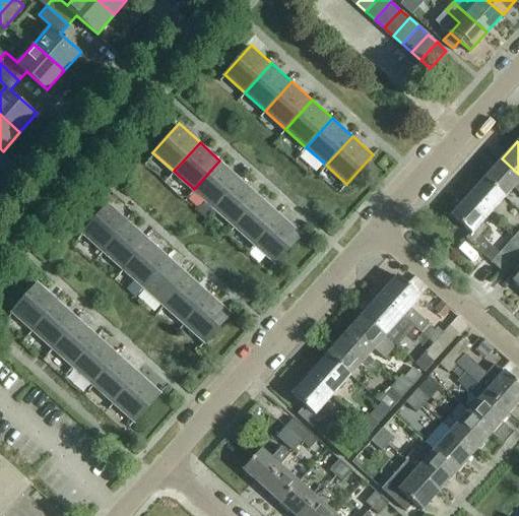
[(518,174),(502,158),(485,177),(506,195),(514,186),(518,190),(518,174)]
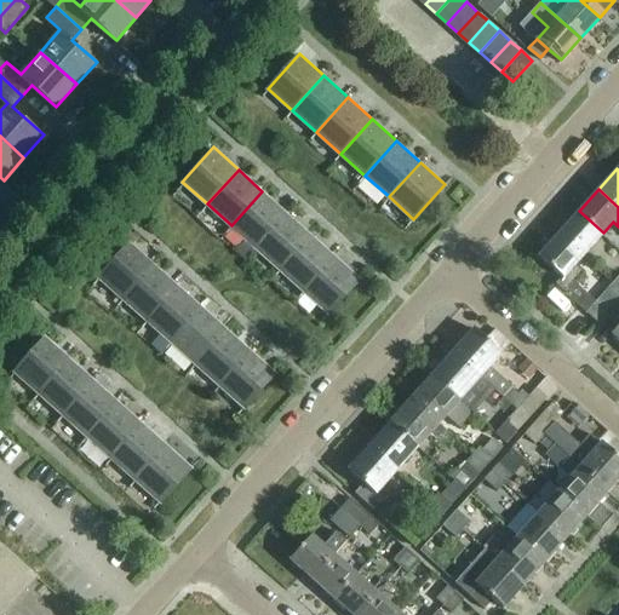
[(231,225),(256,247),(286,213),(262,191),(231,225)]
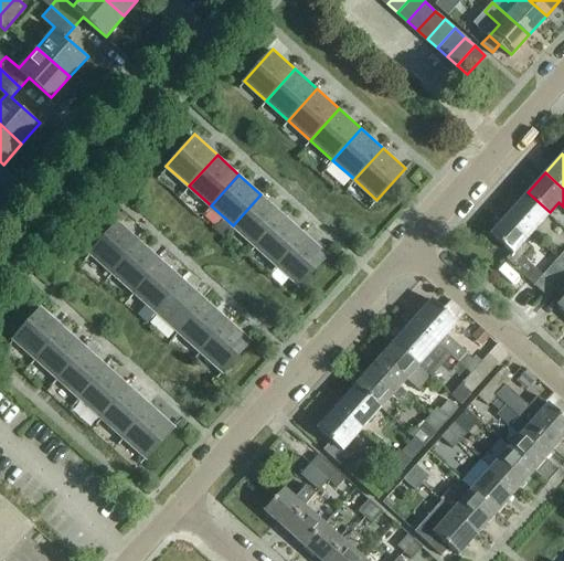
[(528,192),(510,212),(532,232),(550,212),(528,192)]
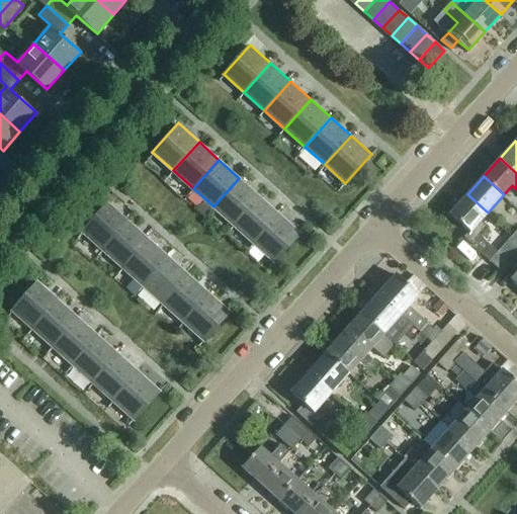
[(213,206),(233,225),(259,196),(239,178),(213,206)]
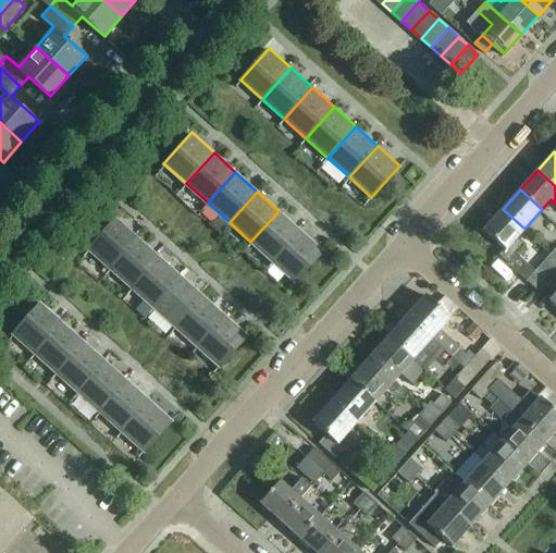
[(524,229),(503,209),(484,229),(505,247),(499,254),(510,263),(528,244),(518,235),(524,229)]
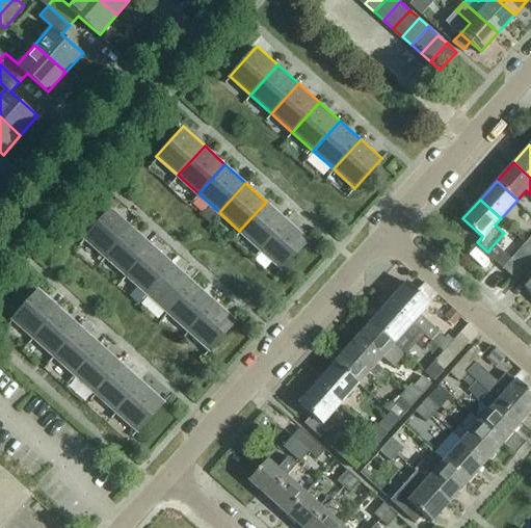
[(239,231),(260,249),(287,220),(266,202),(239,231)]
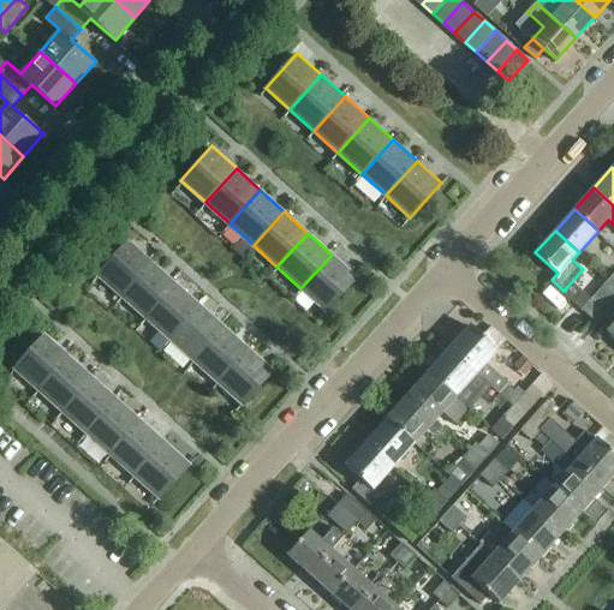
[(97,275),(121,297),(151,263),(127,240),(97,275)]
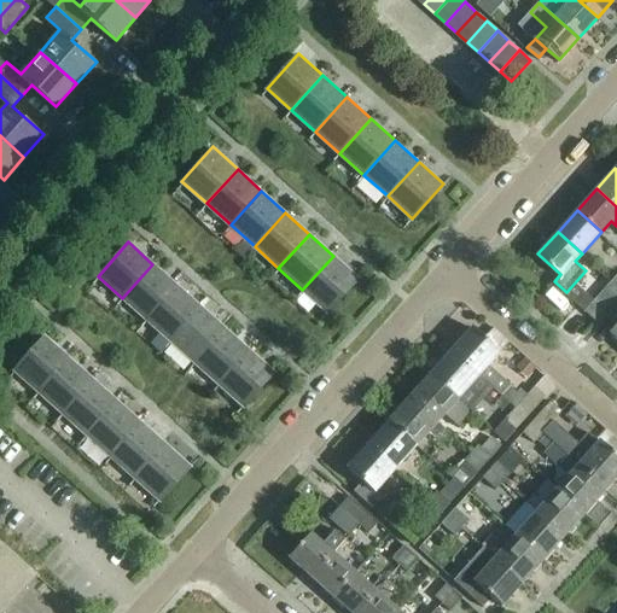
[(333,256),(302,290),(327,311),(358,278),(333,256)]
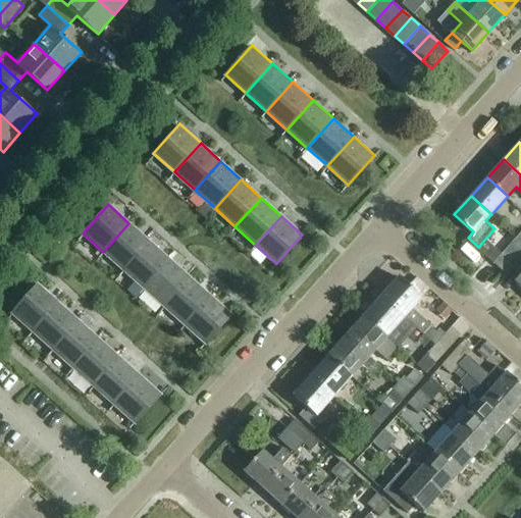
[(103,252),(123,270),(149,241),(128,223),(103,252)]
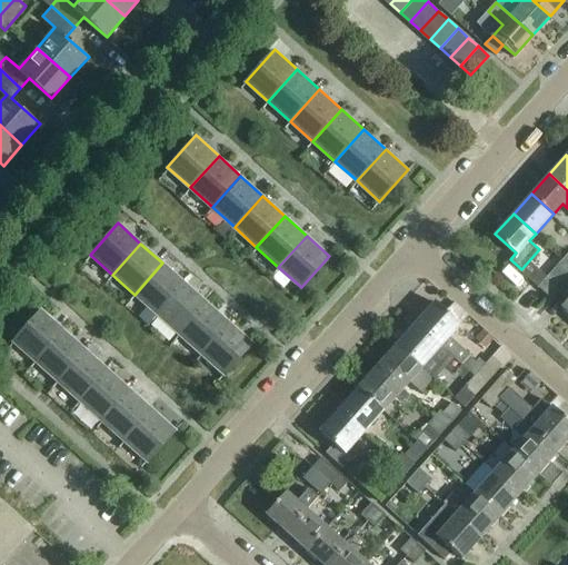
[(567,260),(564,257),(539,285),(549,294),(567,273),(567,260)]
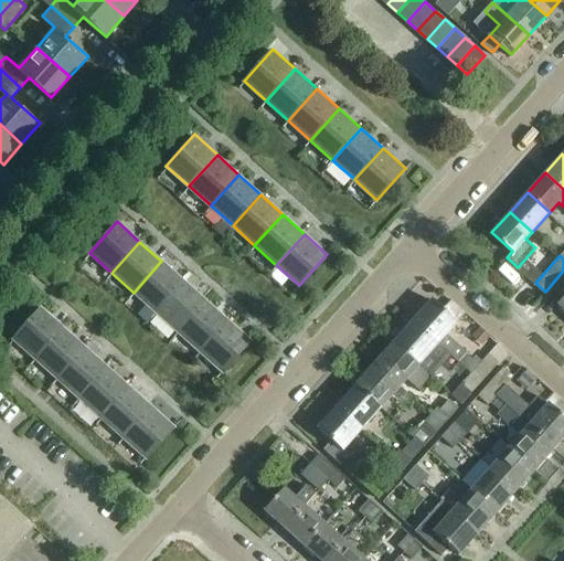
[(134,293),(156,311),(183,281),(161,261),(134,293)]
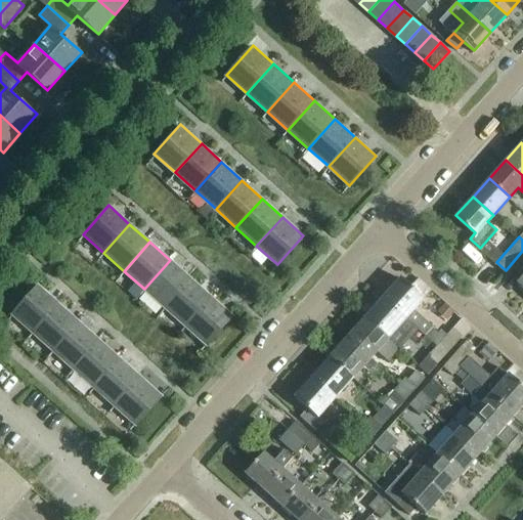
[(144,289),(165,307),(190,278),(170,260),(144,289)]
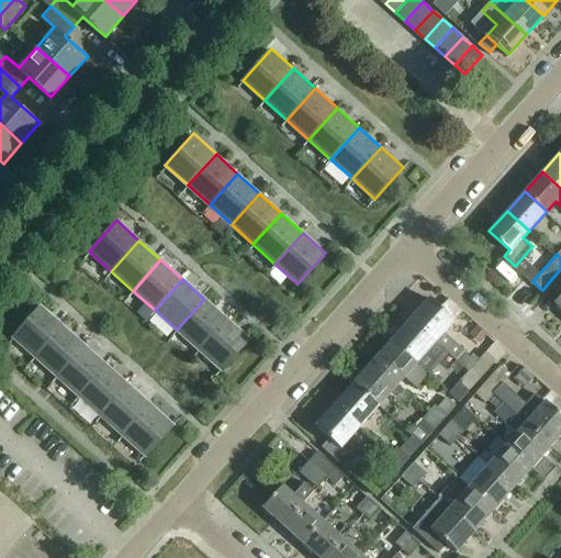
[(411,316),(436,339),(469,369),(479,378),(496,358),(486,349),(477,360),(444,331),(456,319),(429,296),(411,316)]
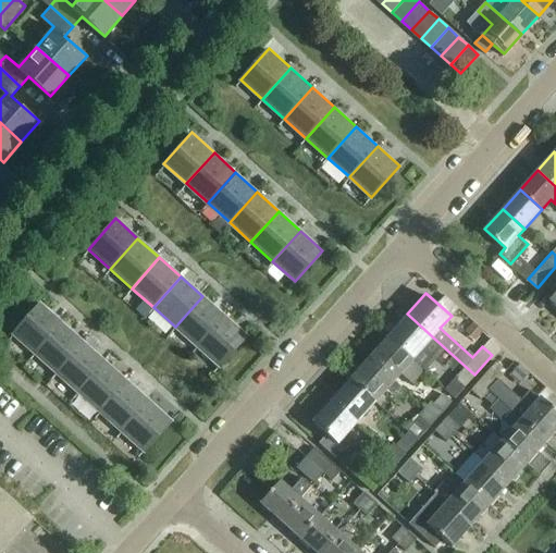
[(175,327),(197,346),(224,316),(202,296),(175,327)]
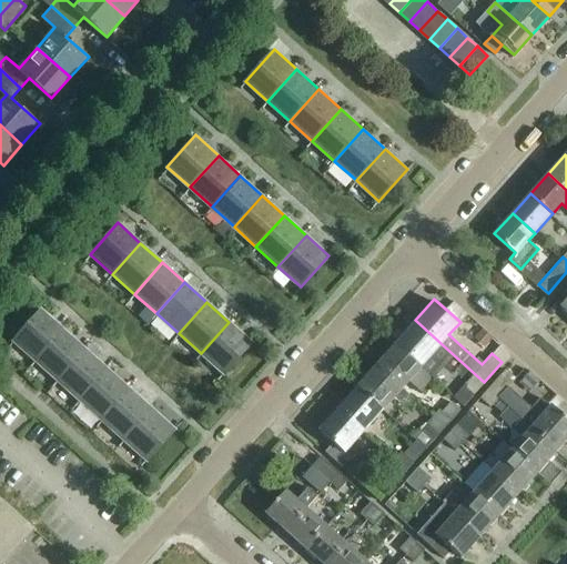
[(11,341),(33,362),(63,329),(40,309),(11,341)]
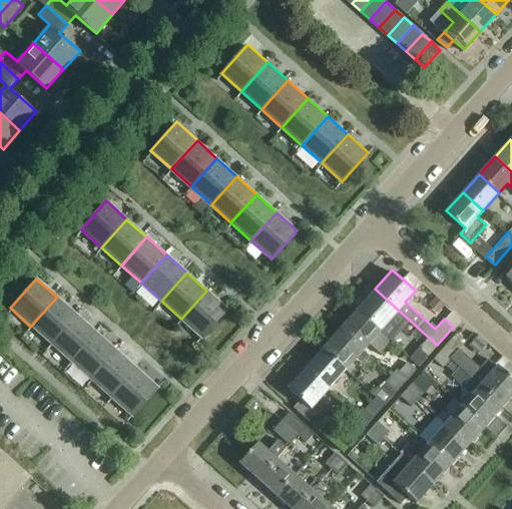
[(375,289),(358,309),(381,330),(398,310),(375,289)]
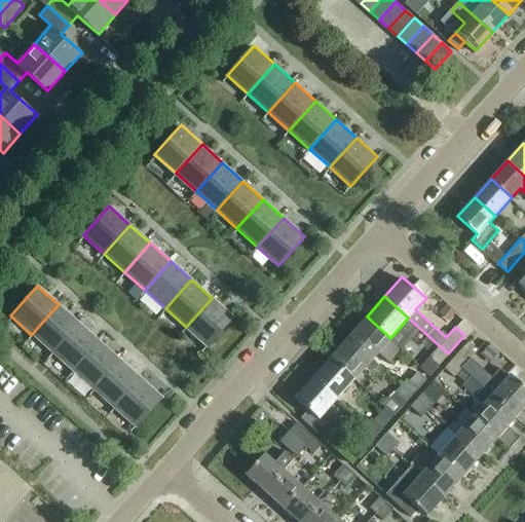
[(212,298),(186,327),(207,345),(232,317),(212,298)]
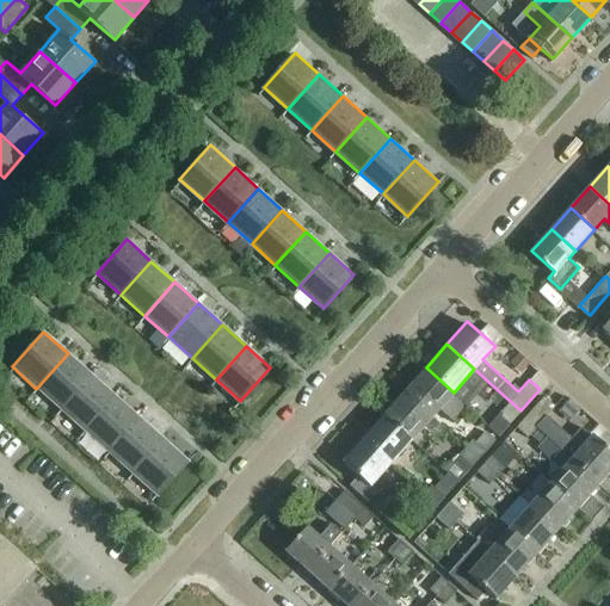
[(522,371),(531,362),(521,351),(511,362),(522,371)]
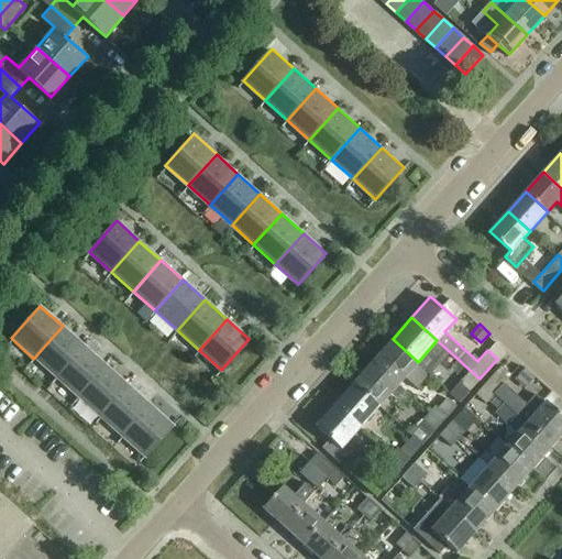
[(33,359),(55,379),(85,346),(63,326),(33,359)]
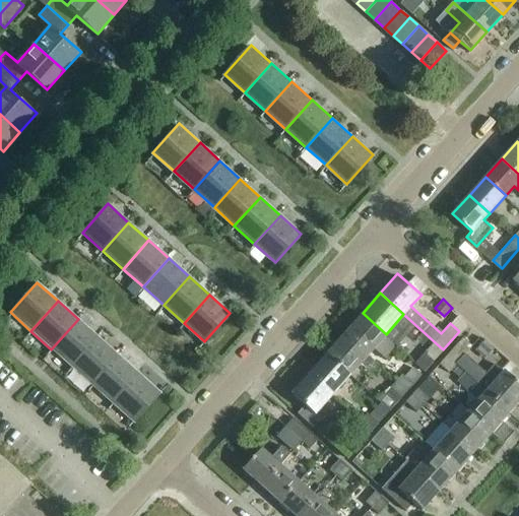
[(363,313),(345,332),(369,353),(375,346),(387,358),(398,344),(386,334),(363,313)]
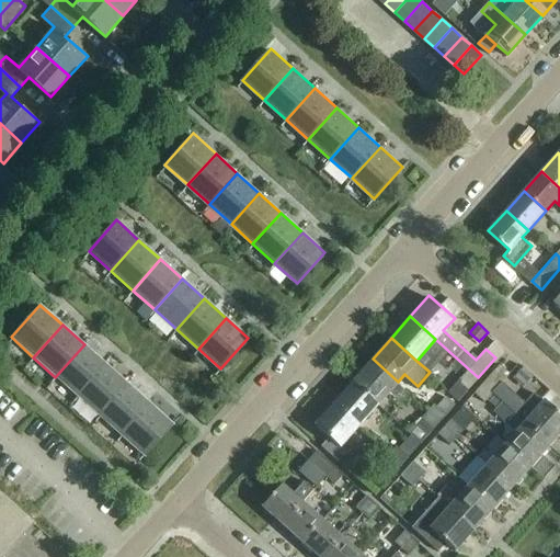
[(55,377),(77,396),(105,364),(84,344),(55,377)]
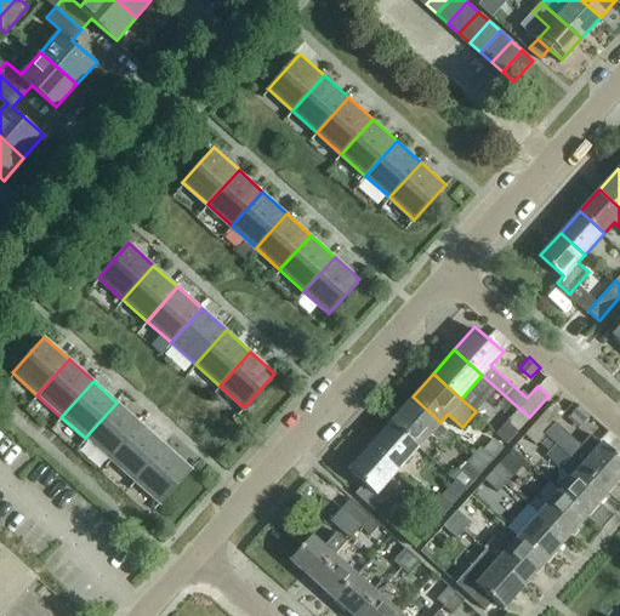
[(413,397),(391,421),(420,445),(432,432),(439,438),(448,429),(439,422),(441,422),(413,397)]
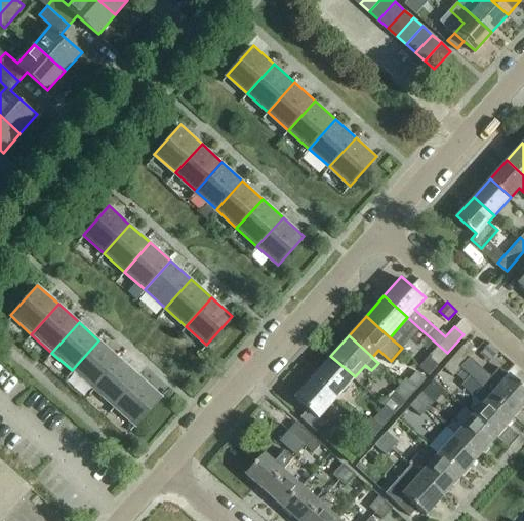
[(460,366),(482,385),(516,414),(523,404),(523,386),(509,373),(499,365),(491,375),(470,356),(476,348),(467,339),(451,358),(460,366)]
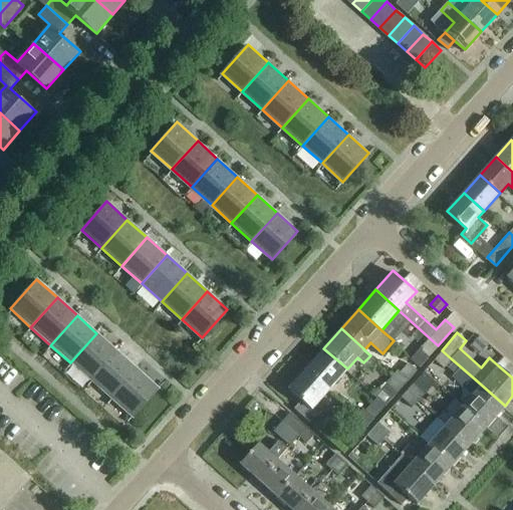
[(70,362),(90,380),(116,351),(96,333),(70,362)]
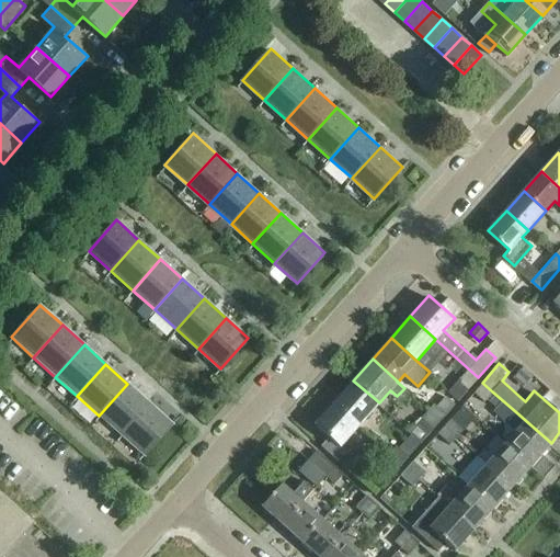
[(470,386),(478,377),(468,368),(460,377),(470,386)]
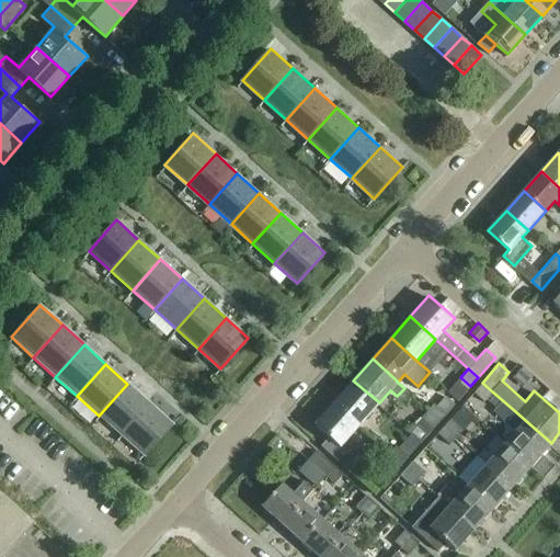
[(353,381),(334,401),(361,423),(379,402),(353,381)]
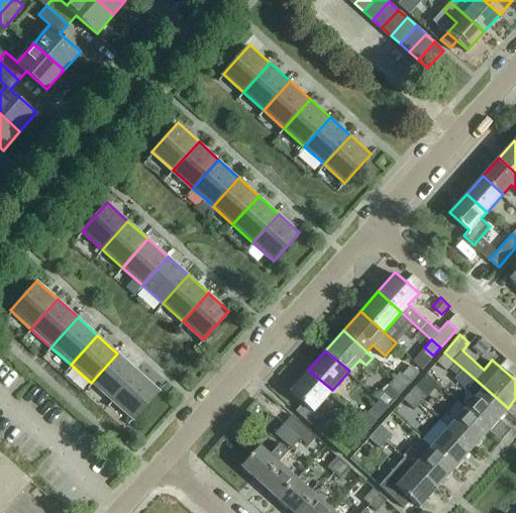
[(445,369),(453,361),(444,352),(437,361),(445,369)]
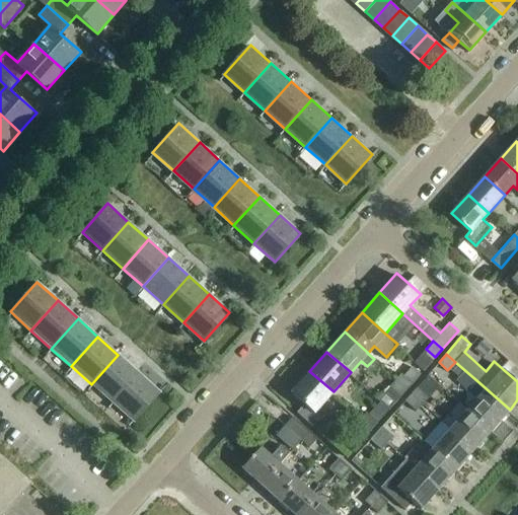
[(91,384),(112,402),(138,373),(118,355),(91,384)]
